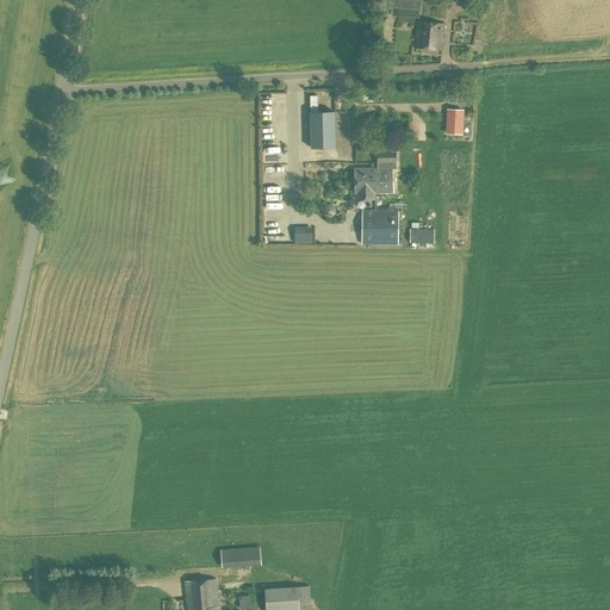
[(418,19),(419,0),(391,0),(391,17),(418,19)]
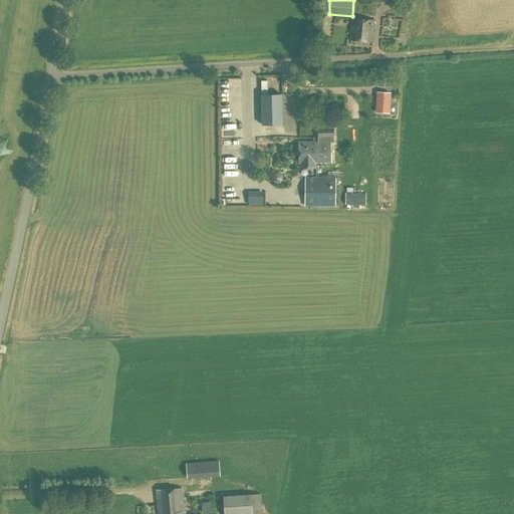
[(372,42),(374,20),(352,18),(350,40),(372,42)]
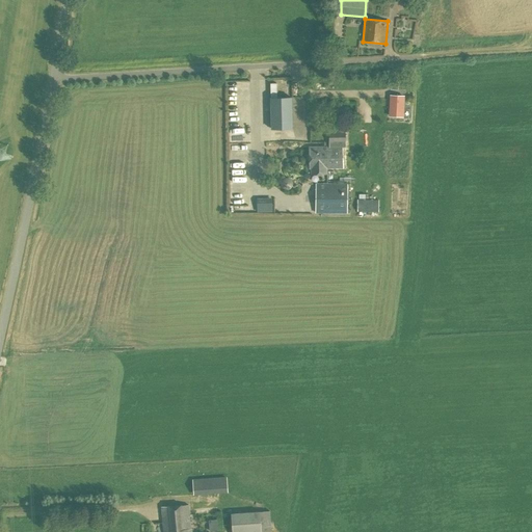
[(403,117),(404,96),(390,95),(389,116),(403,117)]
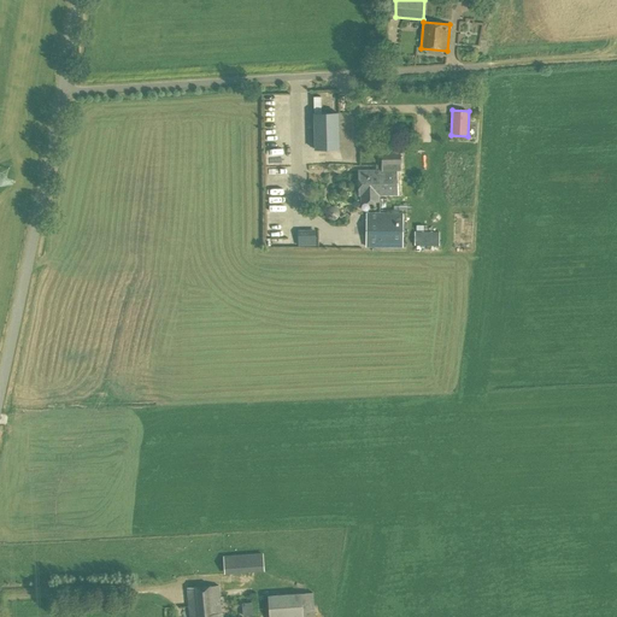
[(315,148),(339,148),(338,113),(313,113),(315,148)]
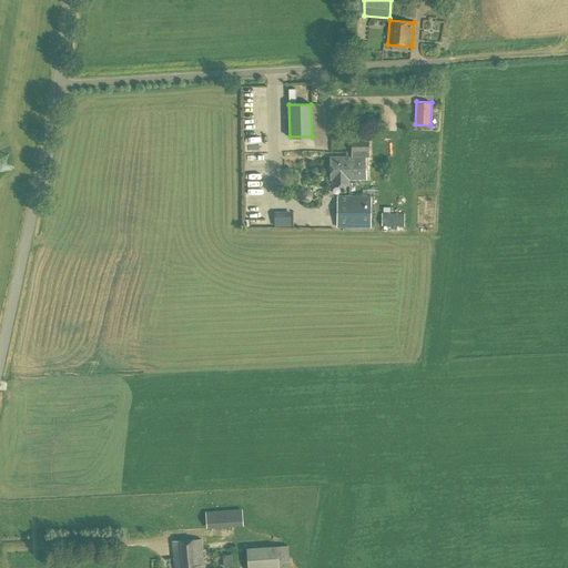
[(247,146),(264,146),(264,131),(247,131),(247,146)]
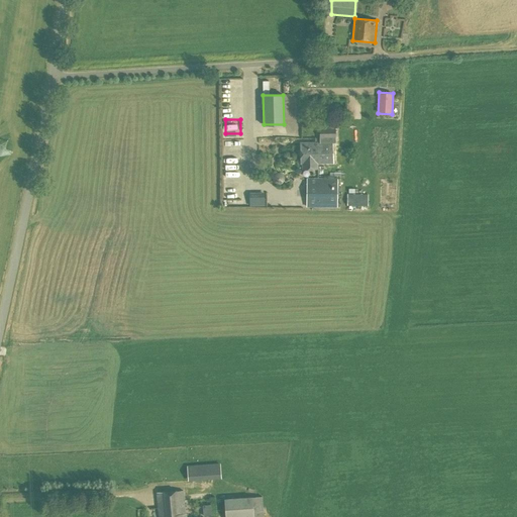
[(335,138),(335,127),(320,127),(320,138),(321,138),(321,142),(300,143),(300,164),(302,164),(302,170),(317,169),(317,164),(333,164),(332,138),(335,138)]
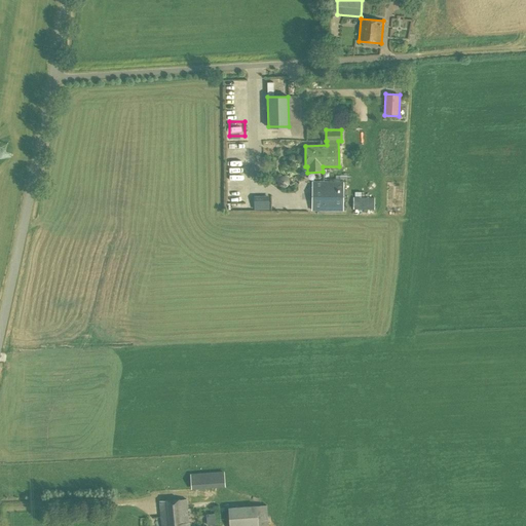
[(264,140),(264,153),(276,152),(275,139),(264,140)]
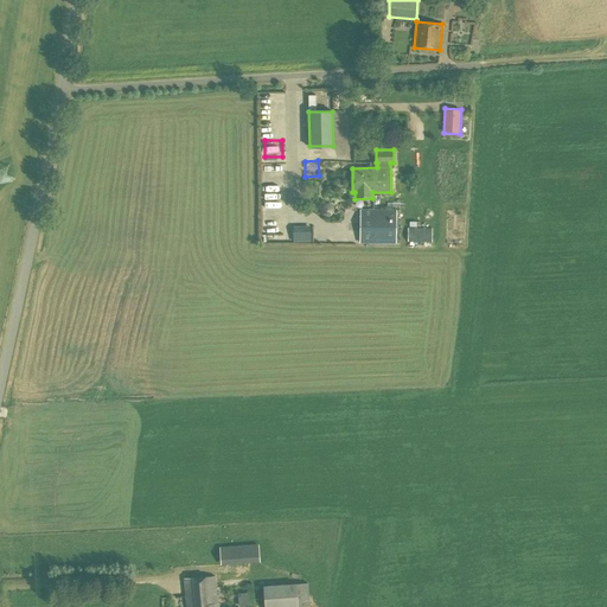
[(377,195),(377,208),(395,206),(394,193),(377,195)]
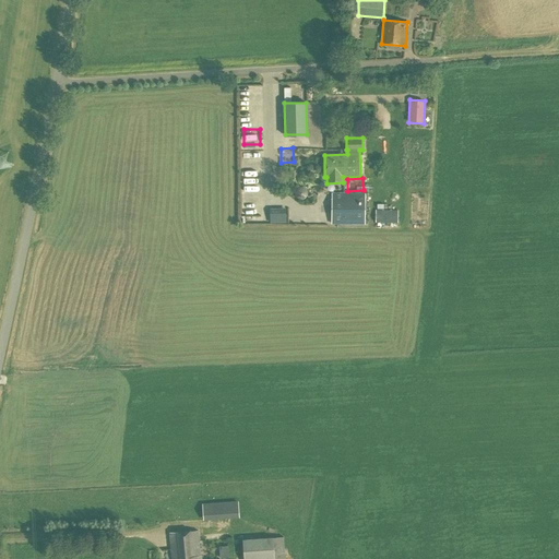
[(364,224),(364,193),(332,193),(332,224),(364,224)]
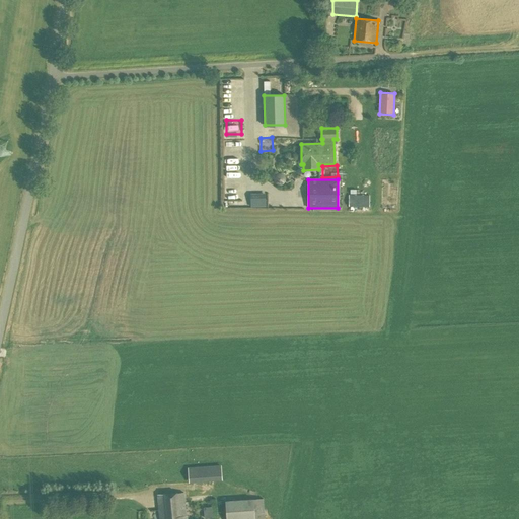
[(250,207),(266,207),(266,194),(250,194),(250,207)]
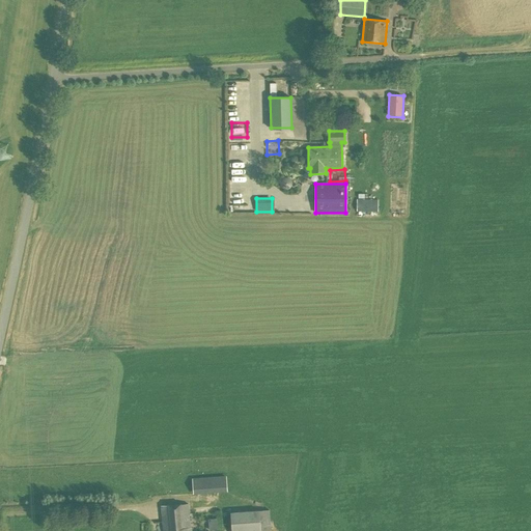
[(378,212),(378,199),(357,199),(357,212),(378,212)]
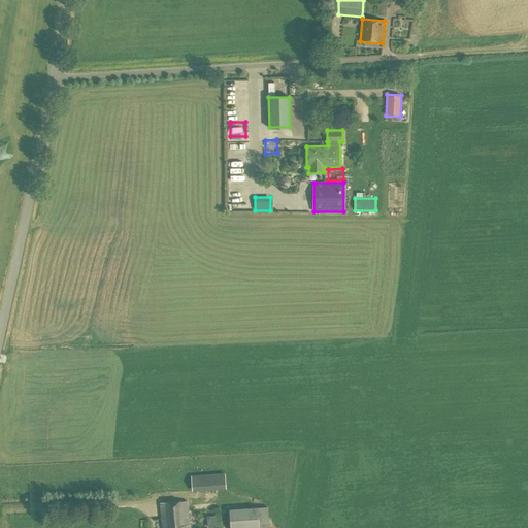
[(191,475),(192,491),(205,491),(204,474),(191,475)]
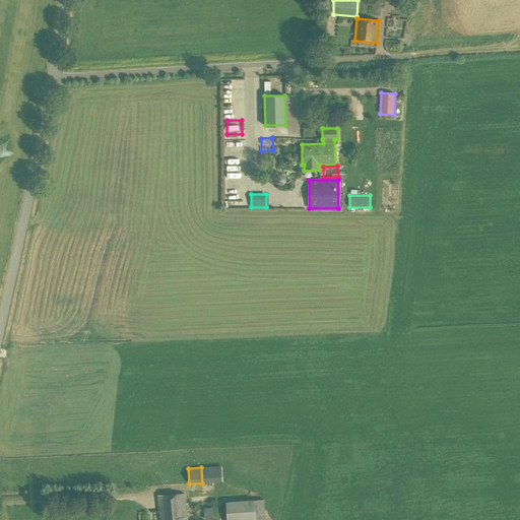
[(186,519),(185,494),(157,496),(159,519),(186,519)]
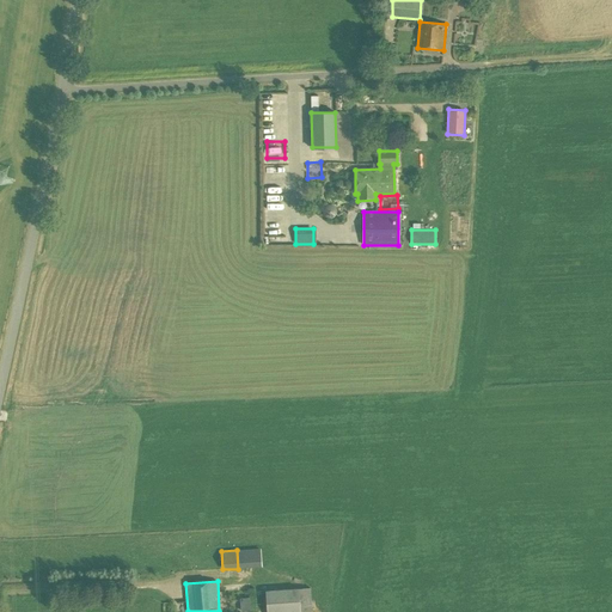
[(299,589),(300,611),(304,611),(312,611),(310,588),(299,589)]
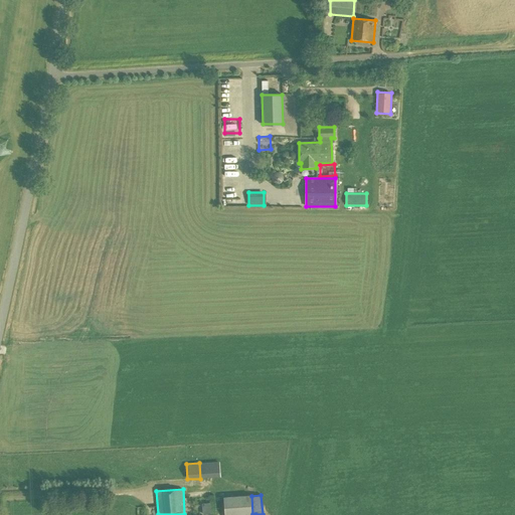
[(233,514),(232,496),(223,497),(224,514),(233,514)]
